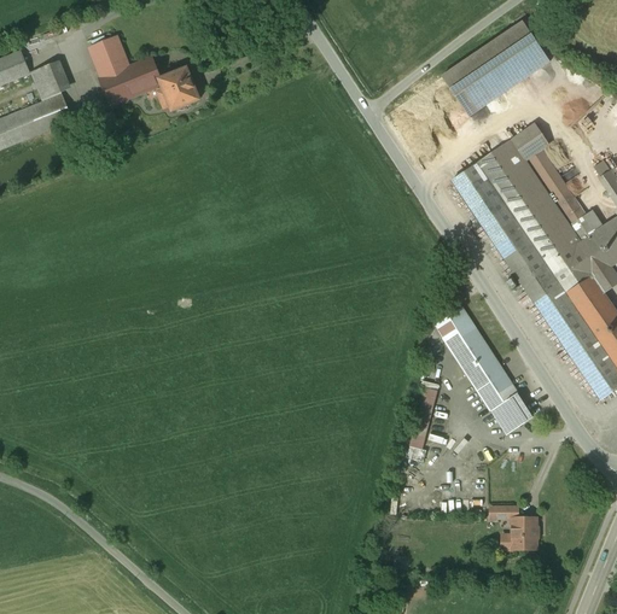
[(522,21),(442,75),(469,113),(548,60),(522,21)]
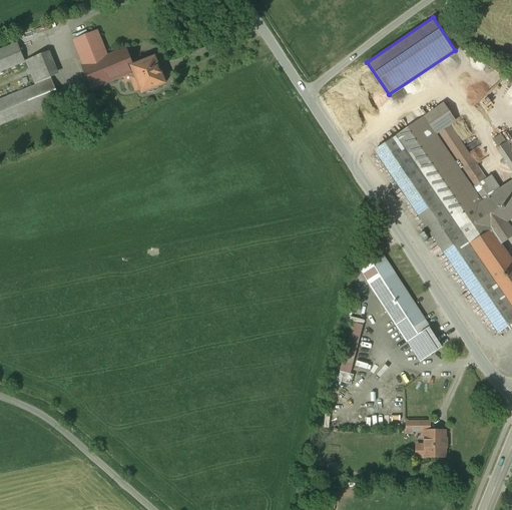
[(131,64),(131,63),(124,47),(107,54),(96,29),(73,39),(83,63),(82,64),(91,86),(133,69),(131,64)]
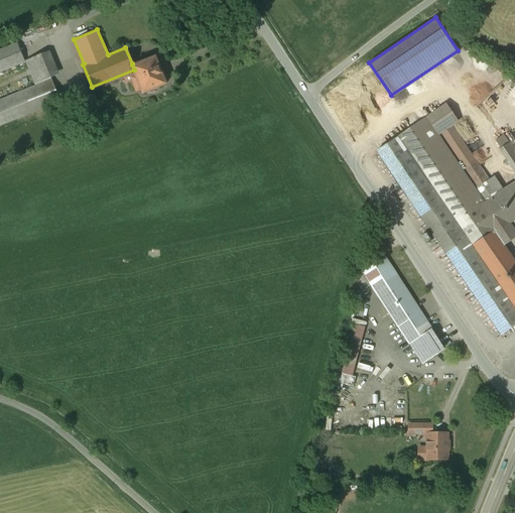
[(0,70),(24,60),(16,41),(0,47),(0,70)]
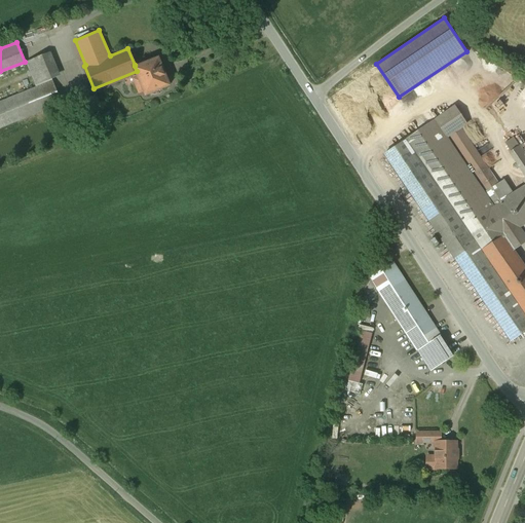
[(49,50),(27,60),(36,82),(60,73),(49,50)]
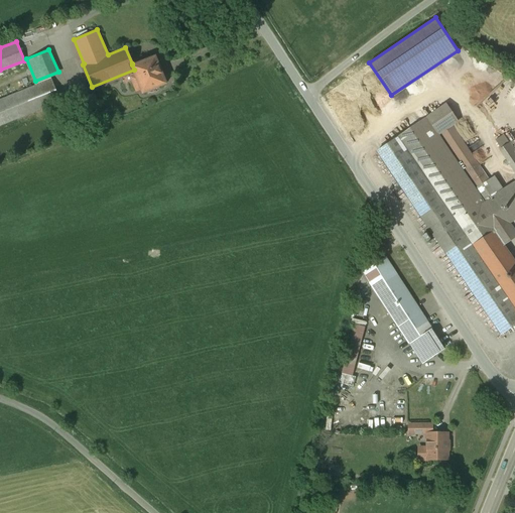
[(132,65),(134,70),(136,76),(133,77),(137,87),(140,85),(142,91),(148,89),(151,89),(154,89),(157,87),(159,85),(165,82),(155,55),(132,63),(132,65)]
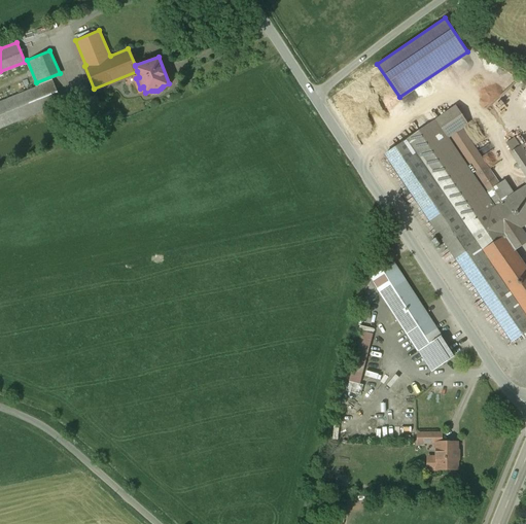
[(53,78),(0,100),(0,126),(62,102),(53,78)]
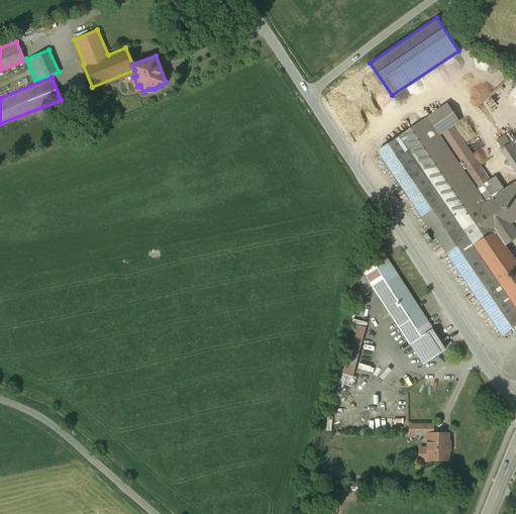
[(97,91),(87,93),(89,103),(99,102),(97,91)]
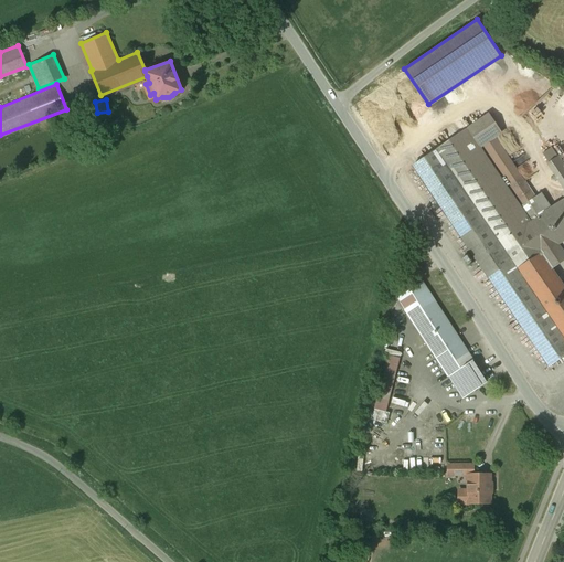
[(467,131),(474,142),(476,141),(492,130),(486,119),(468,130),(467,131)]
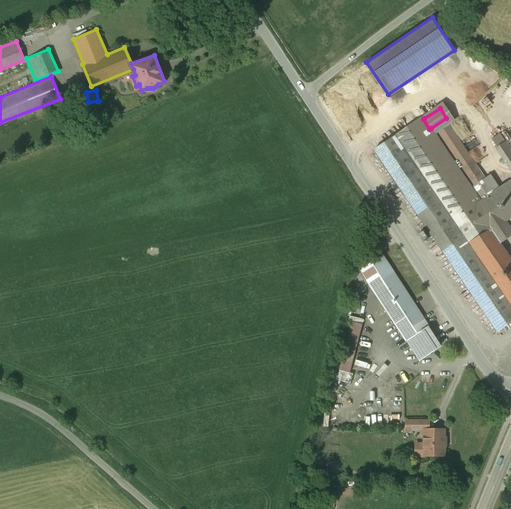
[(423,116),(376,147),(497,328),(510,318),(510,259),(498,241),(510,232),(510,228),(505,220),(510,215),(510,149),(506,141),(494,149),(510,175),(510,179),(493,191),(483,175),(482,175),(479,177),(481,179),(473,184),(482,198),(479,199),(431,128),(429,129),(423,119),(424,118),(423,116)]
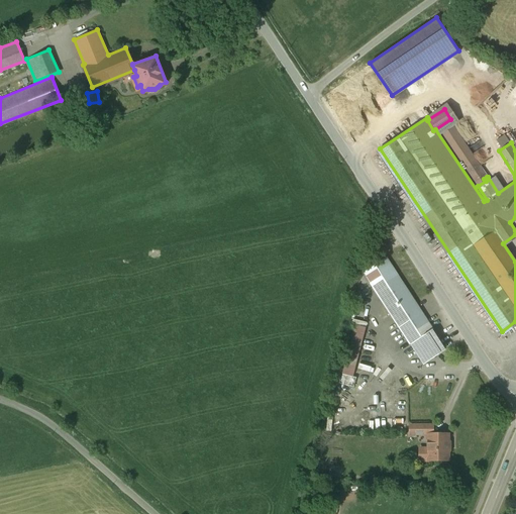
[(442,133),(478,186),(486,181),(484,179),(487,177),(453,126),(442,133)]
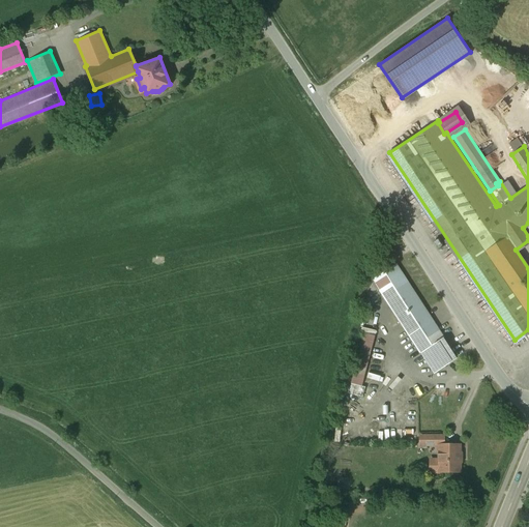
[(373,277),(380,288),(420,350),(442,335),(394,263),(373,277)]
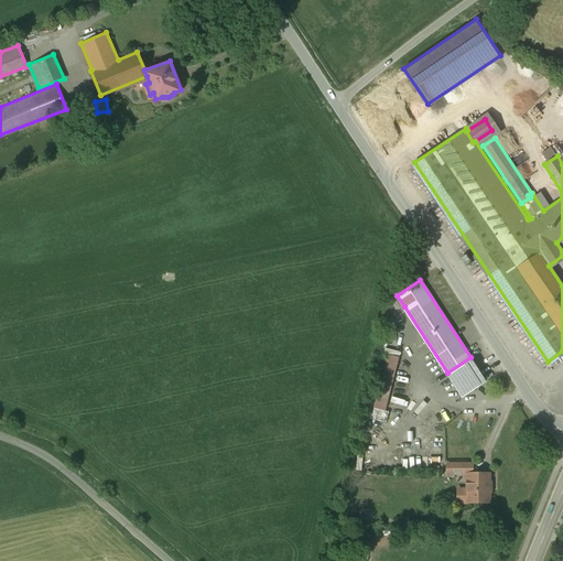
[(399,355),(387,353),(372,406),(385,409),(399,355)]
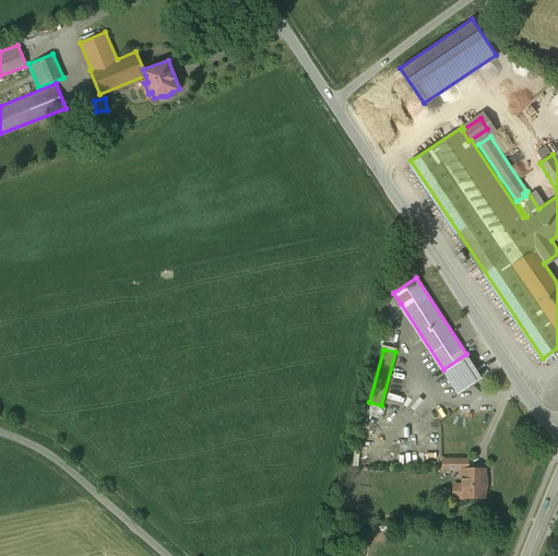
[(466,354),(443,369),(456,391),(481,376),(466,354)]
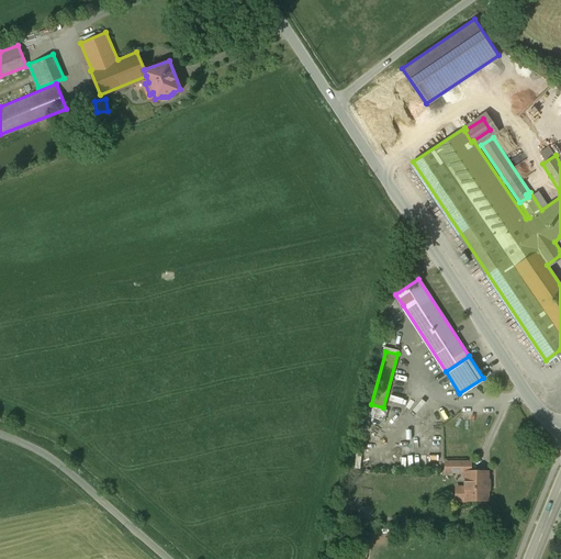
[(474,458),(444,458),(444,473),(466,472),(466,485),(457,485),(457,501),(493,501),(493,466),(474,466),(474,458)]
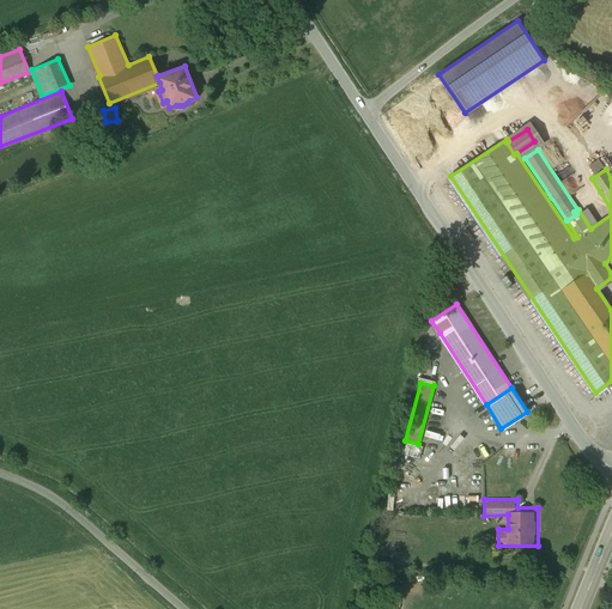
All buildings are outlined.
